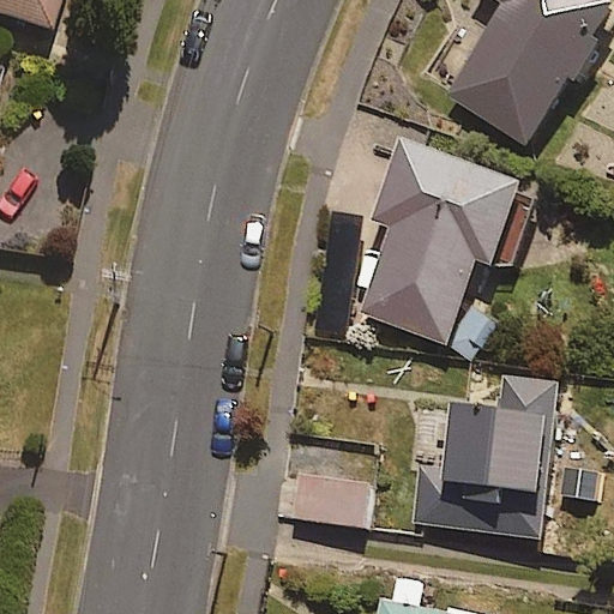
[(0,0),(0,10),(53,28),(61,0),(0,0)]
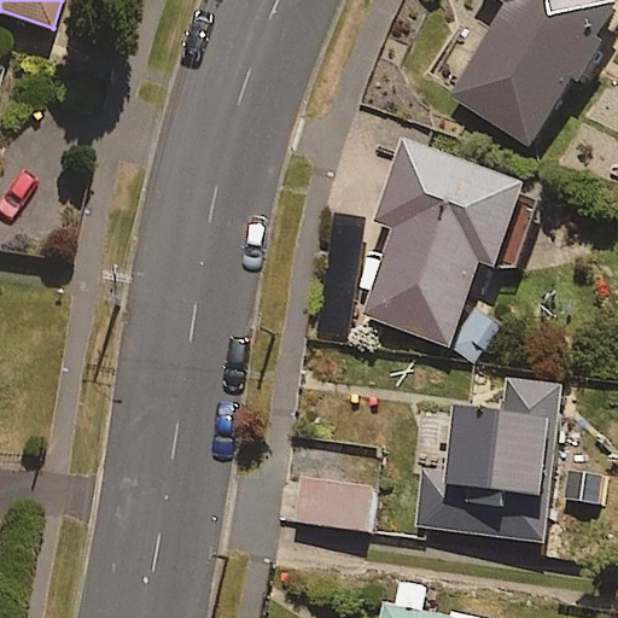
[(617,17),(617,11),(604,0),(503,0),(441,83),(522,145),(617,17)]
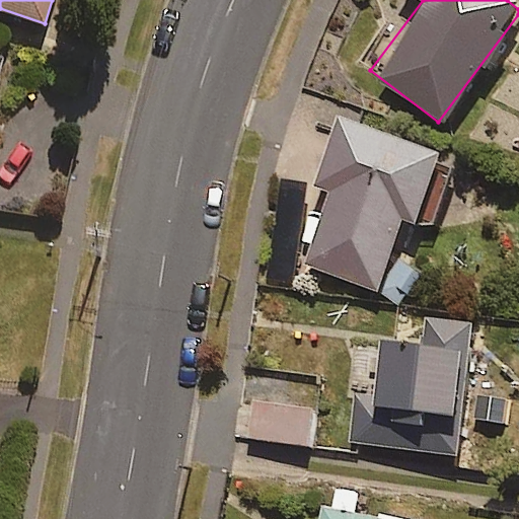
[(402,215),(432,225),(448,179),(431,173),(439,150),(337,114),(309,192),(326,198),(303,263),(406,300),(420,264),(389,252),(402,215)]
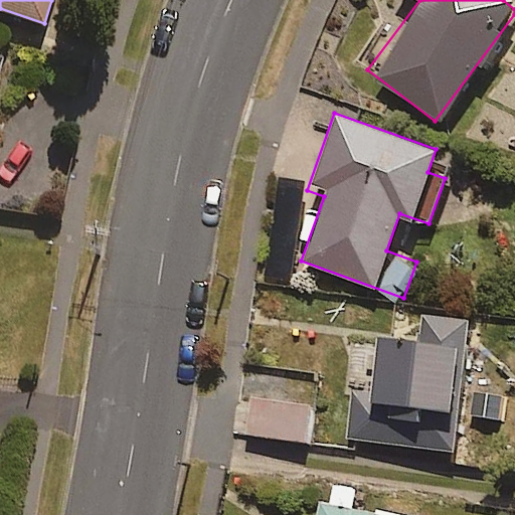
[(471,318),(403,311),(399,344),(355,339),(345,438),(456,450),(471,318)]
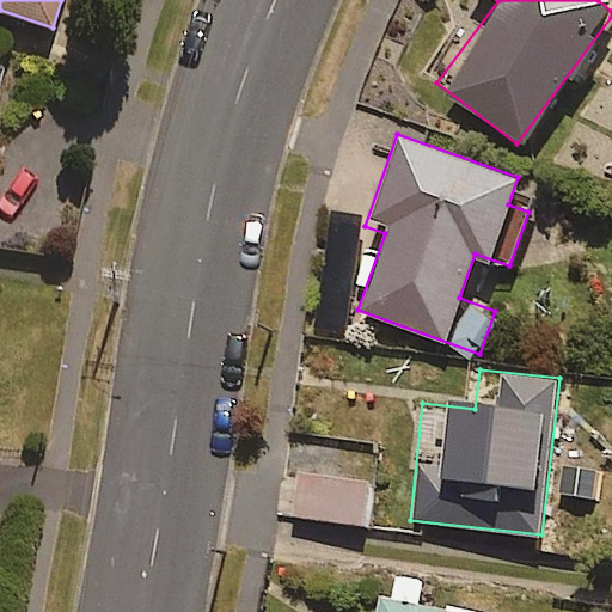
[(286,514),(365,525),(366,509),(389,512),(392,484),(371,481),(375,446),(298,434),(286,514)]
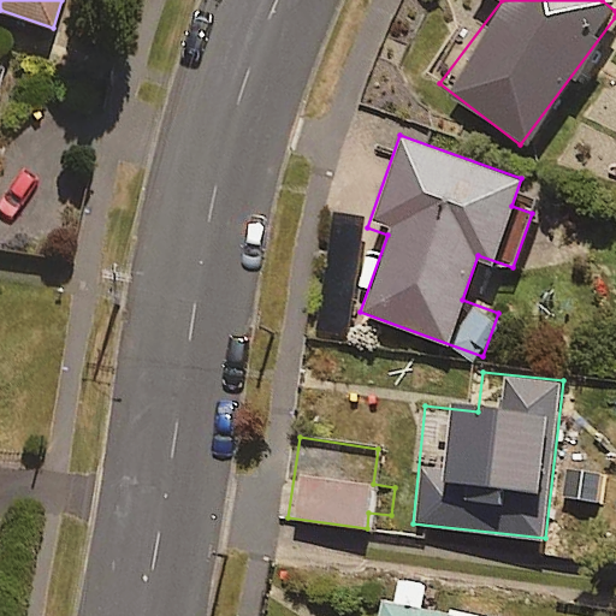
[(391,599),(383,597),(379,615),(466,615),(419,606),(422,585),(396,579),(391,599)]
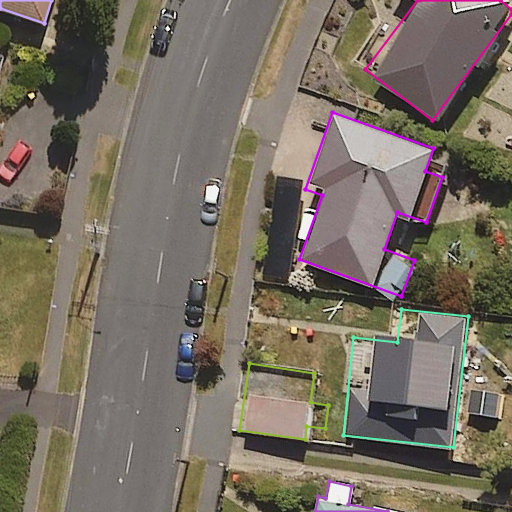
All buildings are outlined.
